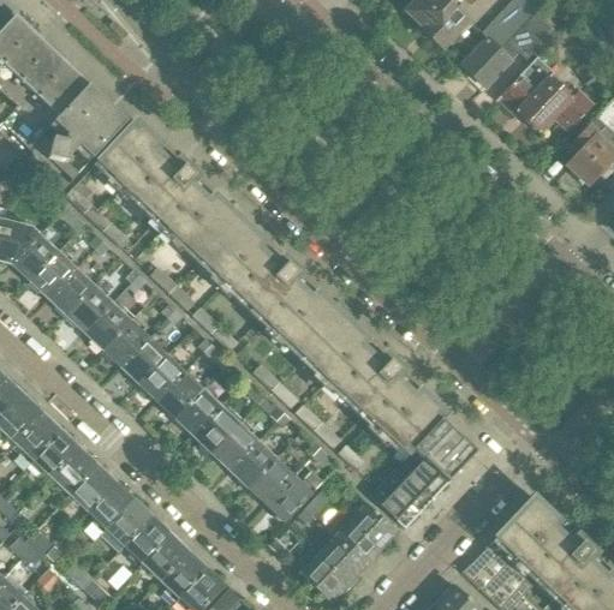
[(453,5),(448,0),(413,0),(405,9),(422,25),(422,27),(442,47),(469,19),(453,5)]
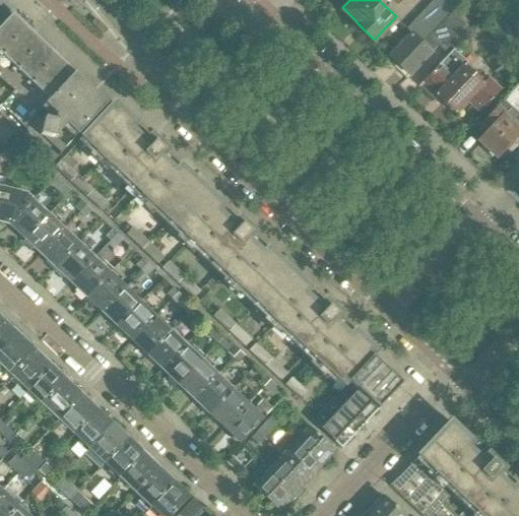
[(430,0),(423,8),(439,23),(448,15),(432,0),(430,0)]
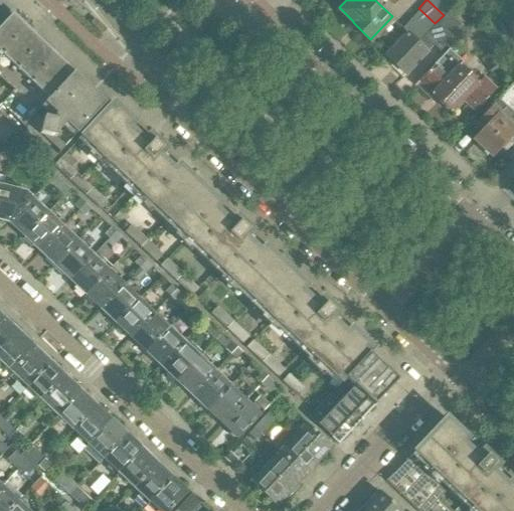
[(427,0),(444,15),(448,10),(452,6),(446,0),(427,0)]
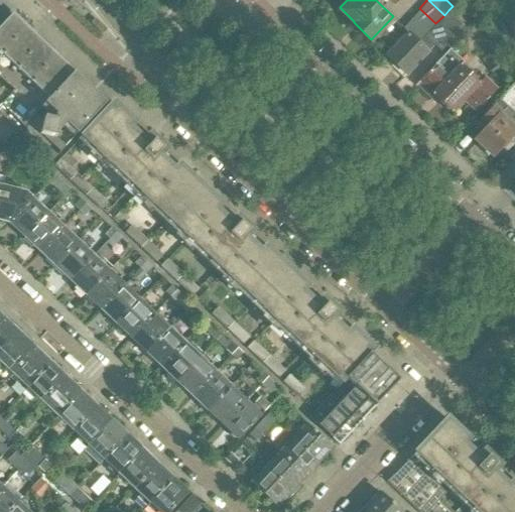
[(419,8),(411,17),(427,32),(435,23),(419,8)]
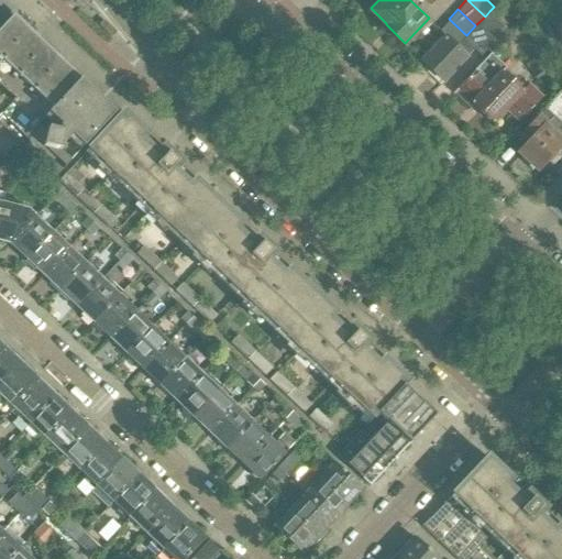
[(466,35),(458,45),(466,54),(467,54),(467,53),(475,45),(486,56),(453,90),(454,91),(455,90),(470,103),(472,101),(494,121),(507,107),(519,118),(518,119),(519,120),(543,94),(542,92),(541,94),(529,81),(524,87),(504,68),(507,65),(492,52),(510,32),(489,11),(485,17),(475,25),(466,35)]
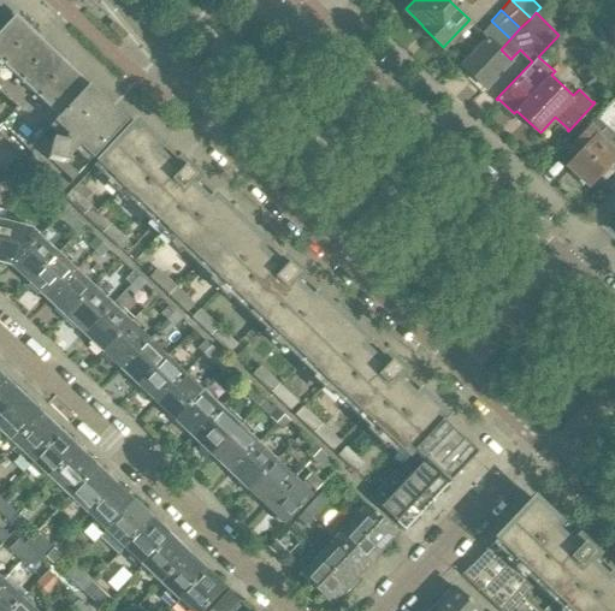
[(29,147),(34,141),(43,131),(53,120),(88,84),(88,83),(15,15),(0,29),(0,124),(3,122),(28,146),(29,147)]
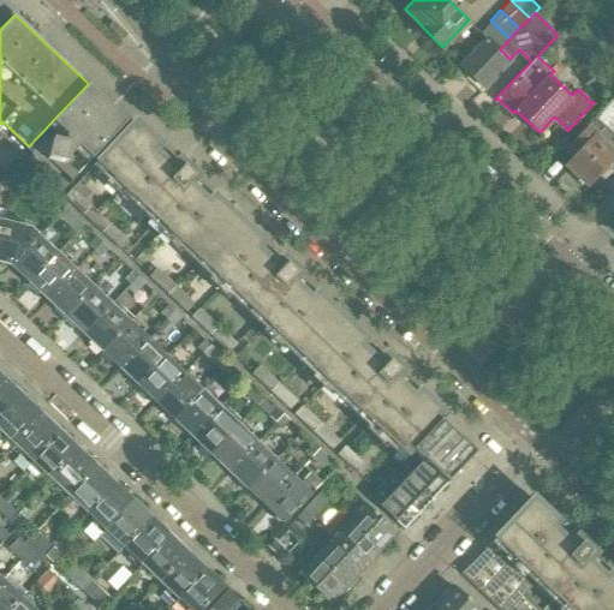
[(480,31),(487,37),(500,49),(510,39),(490,21),(480,31)]
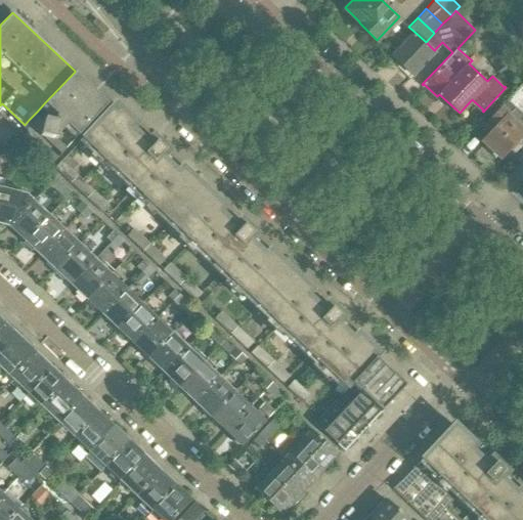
[(434,50),(426,42),(415,32),(393,54),(412,73),(434,50)]
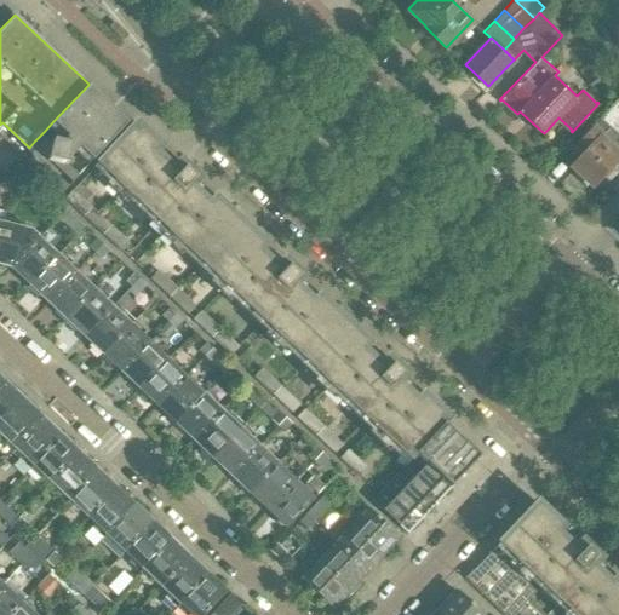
[(127,121),(89,85),(53,121),(68,134),(63,139),(53,138),(52,141),(44,132),(34,142),(49,156),(47,159),(67,162),(67,159),(80,145),(91,156),(91,157),(92,159),(127,121)]
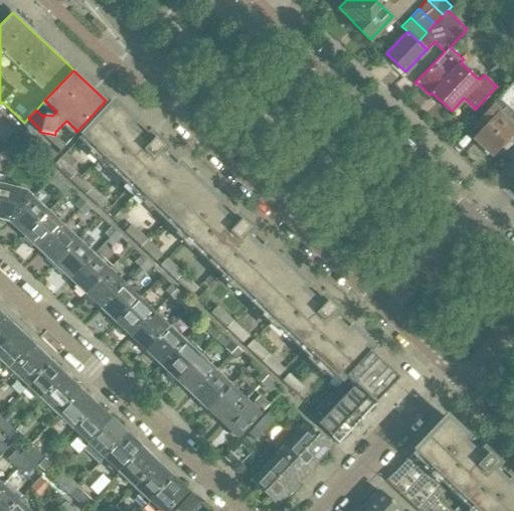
[(513,79),(498,98),(505,104),(513,112),(513,79)]
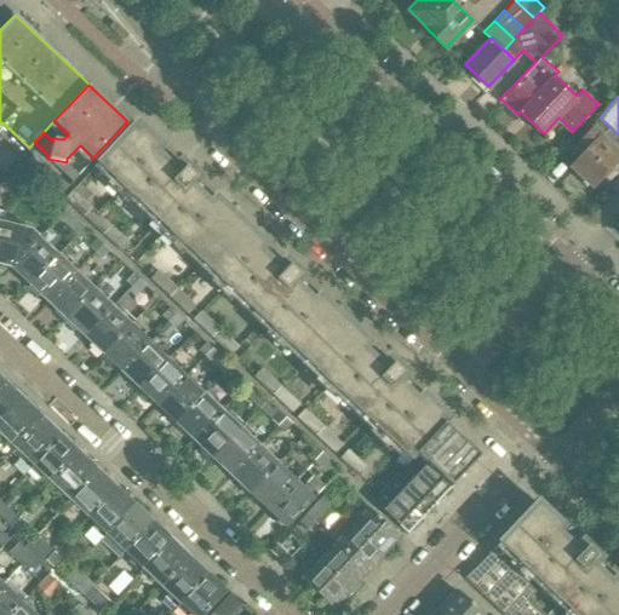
[(608,125),(600,118),(578,141),(586,149),(571,165),(577,170),(574,171),(588,184),(590,182),(594,187),(618,156),(618,150),(600,133),(608,125)]
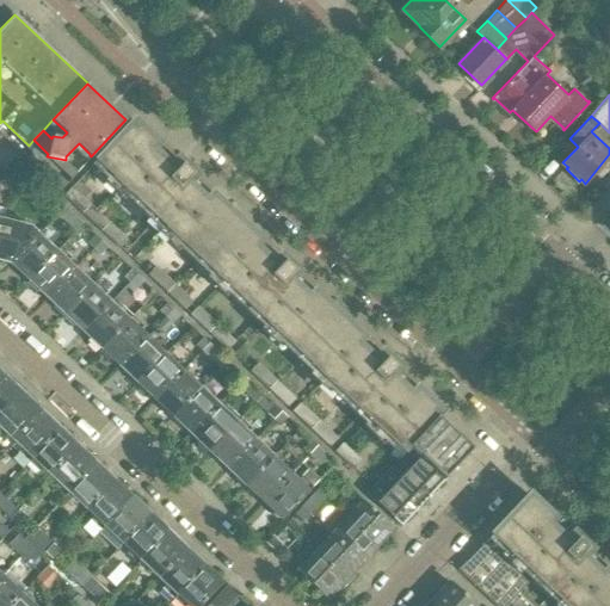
[(405,451),(436,416),(443,409),(417,385),(416,387),(400,371),(402,369),(402,368),(383,350),(379,354),(362,340),(365,336),(315,289),(313,290),(297,274),(300,272),(301,271),(300,271),(282,253),(281,253),(276,258),(259,242),(263,239),(213,191),(211,193),(195,178),(198,174),(179,156),(178,156),(173,161),(158,146),(161,142),(135,118),(96,160),(404,451),(405,451)]
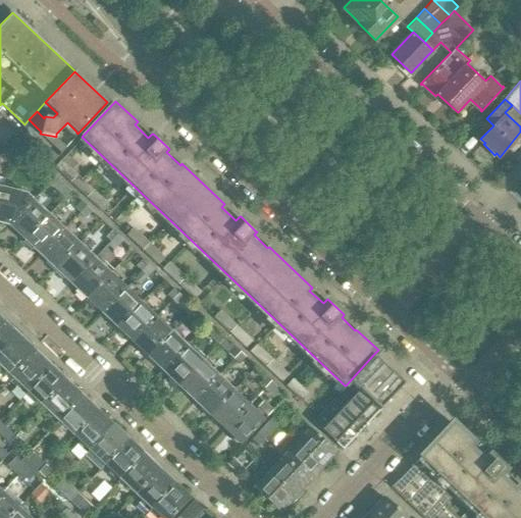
[(22,134),(52,161),(58,154),(29,126),(22,134)]
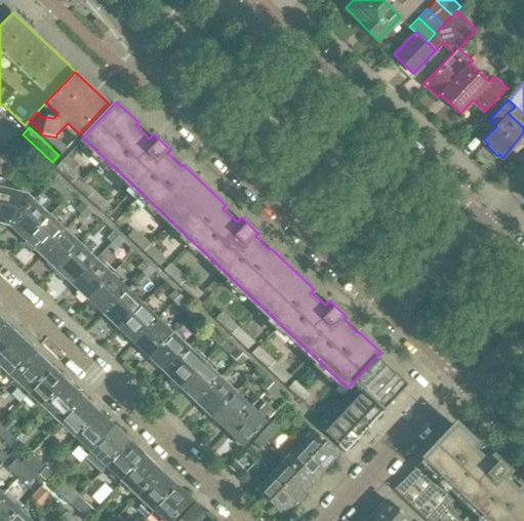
[(111,204),(63,158),(55,165),(104,211),(111,204)]
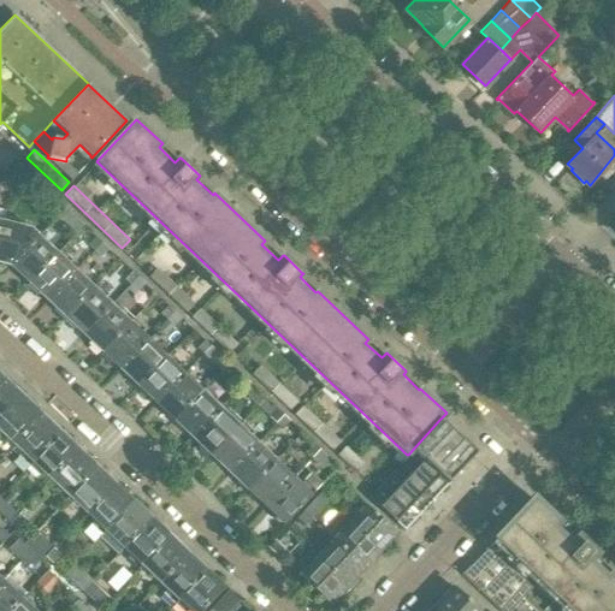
[(52,208),(58,213),(66,205),(60,200),(52,208)]
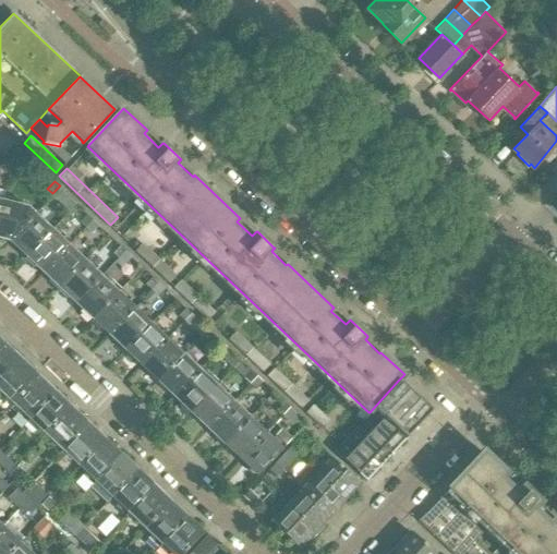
[(60,185),(52,193),(70,209),(76,202),(60,185)]
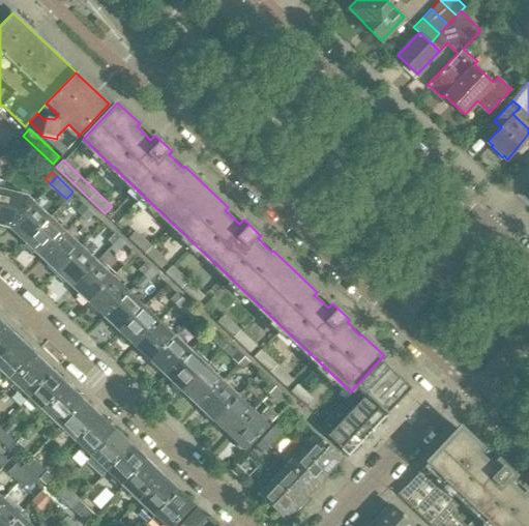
[(4,225),(9,226),(34,201),(28,195),(2,188),(0,198),(0,226),(2,226),(4,225)]
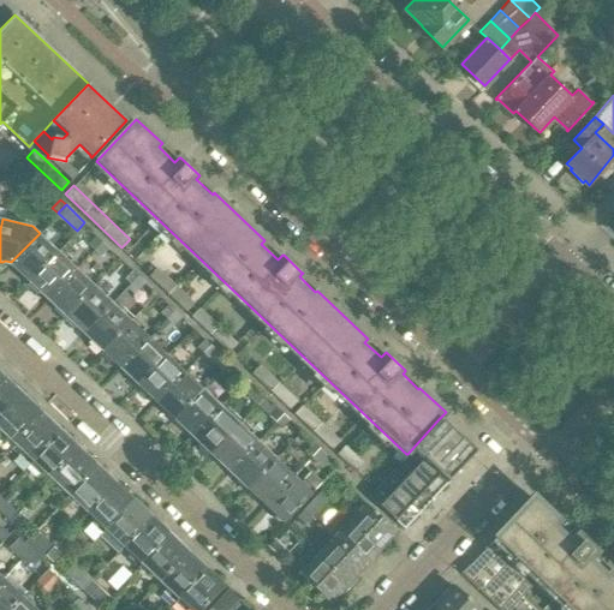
[(18,273),(28,281),(58,250),(40,233),(11,262),(18,268),(18,273)]
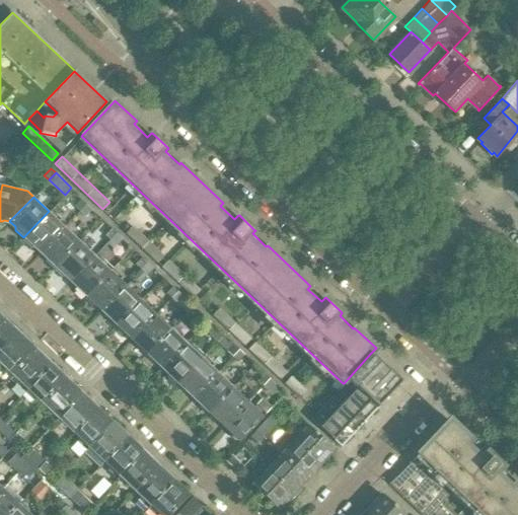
[(75,204),(80,209),(86,203),(81,198),(75,204)]
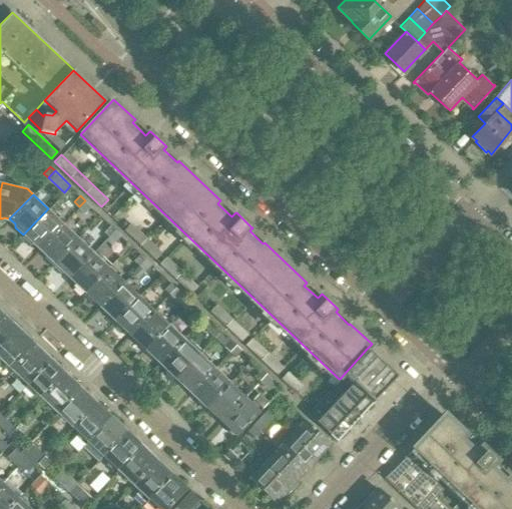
[(85,200),(79,206),(84,211),(90,204),(85,200)]
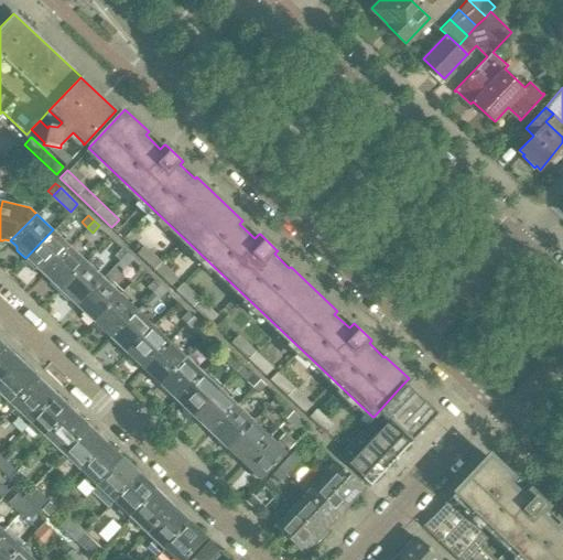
[(38,267),(44,272),(69,245),(53,229),(25,258),(34,267),(38,267)]
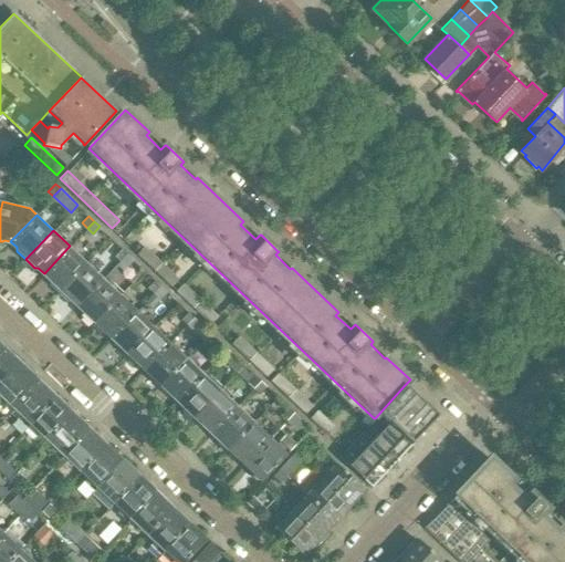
[(145,245),(138,252),(173,285),(180,278),(145,245)]
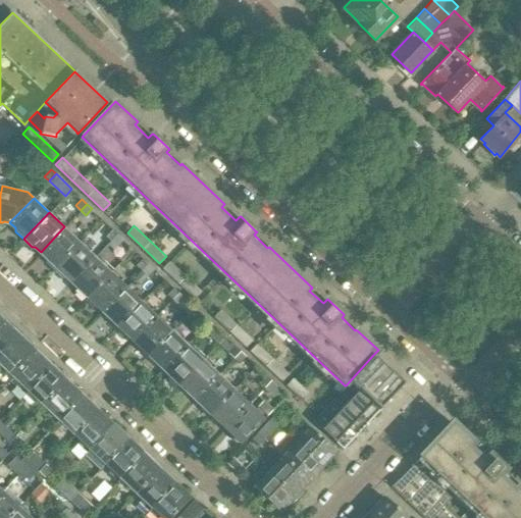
[(46,260),(54,268),(80,242),(64,226),(41,252),(46,257),(46,260)]
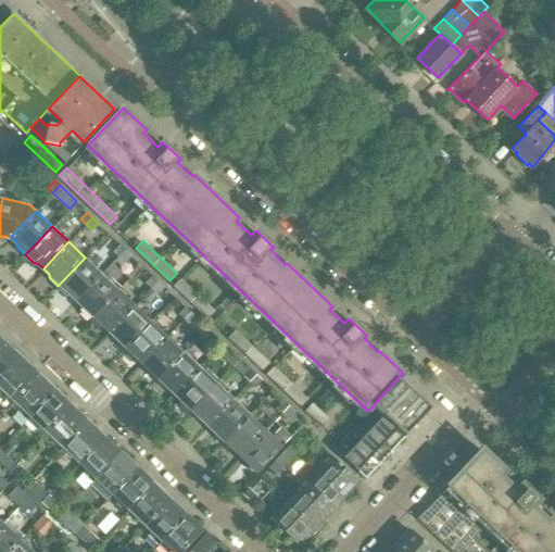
[(113,250),(118,255),(125,248),(120,242),(113,250)]
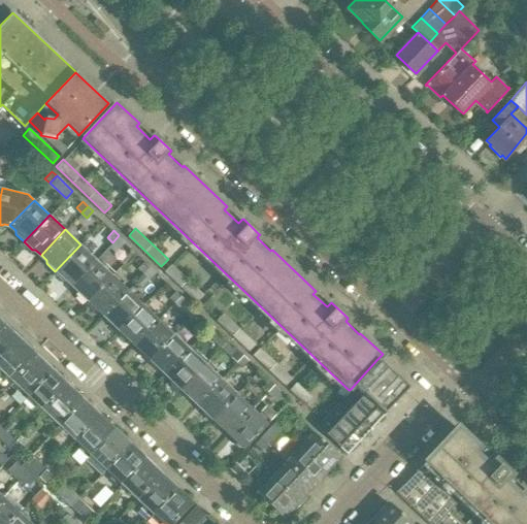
[(119,235),(112,242),(109,244),(114,250),(124,240),(119,235)]
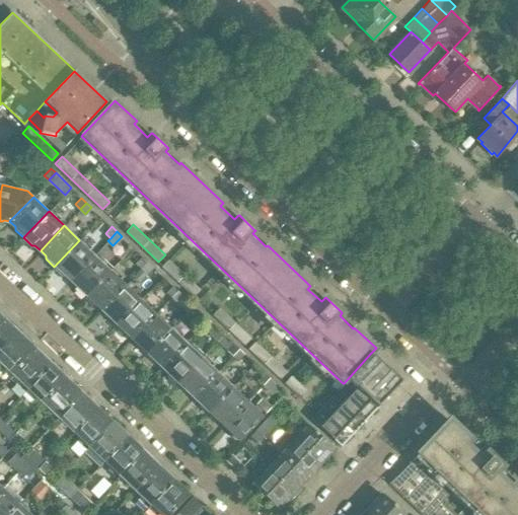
[(65,275),(71,280),(94,254),(79,240),(54,267),(62,275),(65,275)]
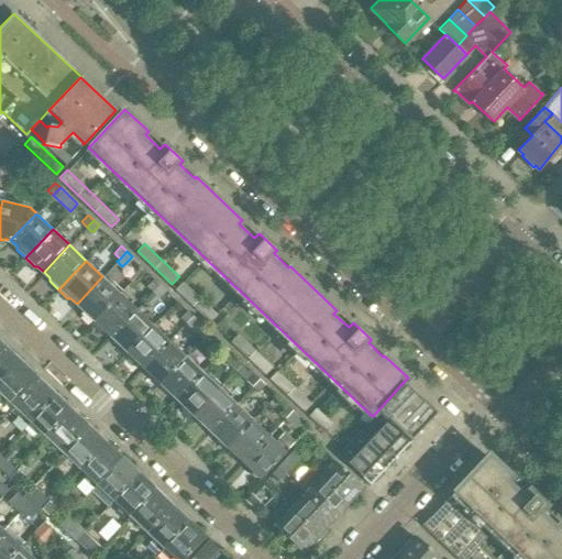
[(83,313),(91,321),(119,292),(102,276),(77,304),(83,309),(83,313)]
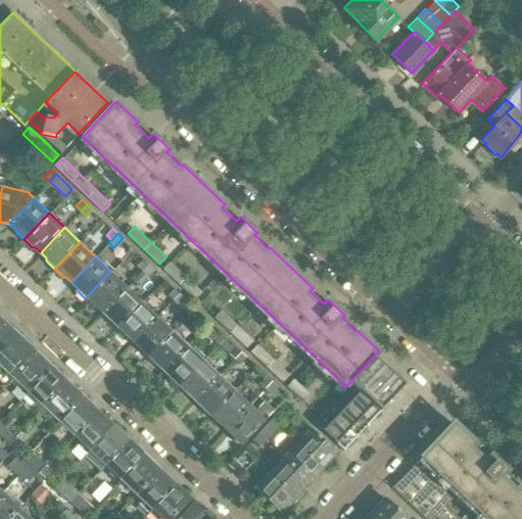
[(137,264),(142,269),(149,262),(143,257),(137,264)]
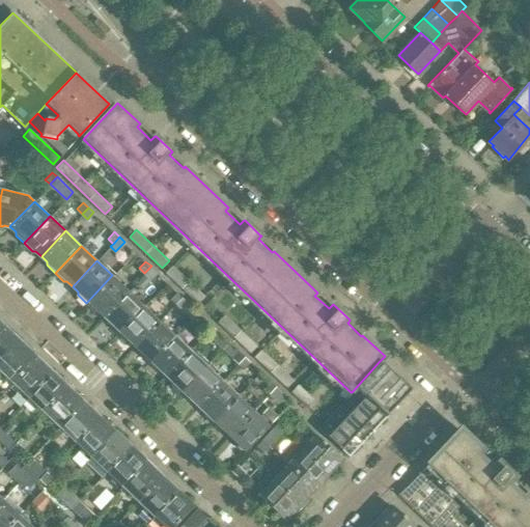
[(173,264),(166,271),(198,302),(205,295),(173,264)]
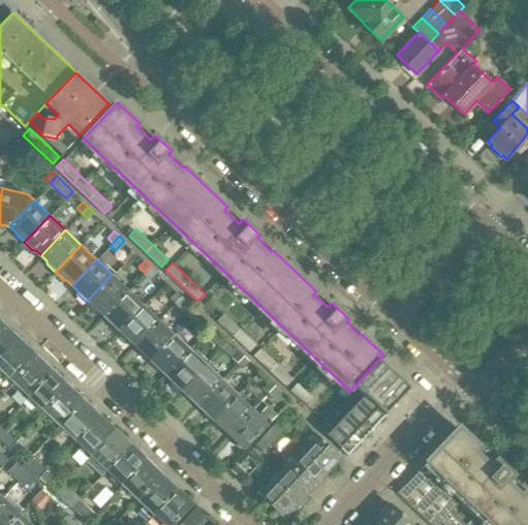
[(151,265),(144,272),(136,279),(143,284),(156,270),(151,265)]
